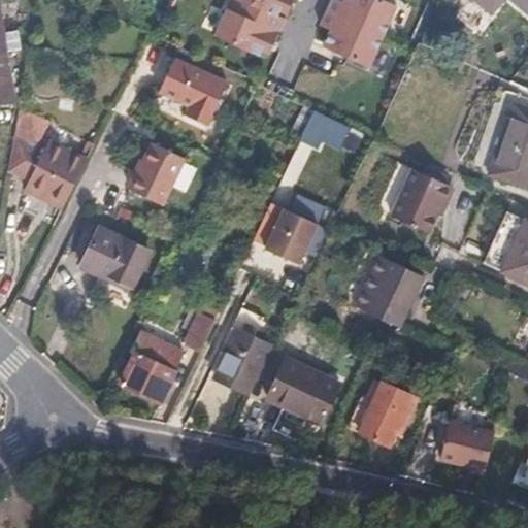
[(294,0),(233,0),(217,36),(261,57),(264,48),(271,53),(287,20),(278,17),(282,9),(289,12),(294,0)]
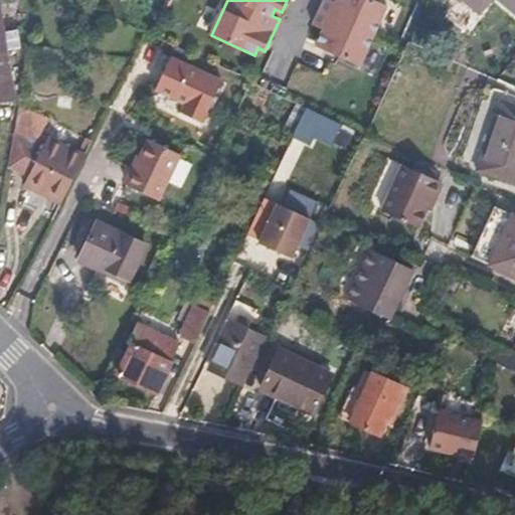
[(317,46),(362,65),(388,6),(374,0),(337,0),(337,3),(331,0),(324,0),(314,25),(324,29),(317,46)]
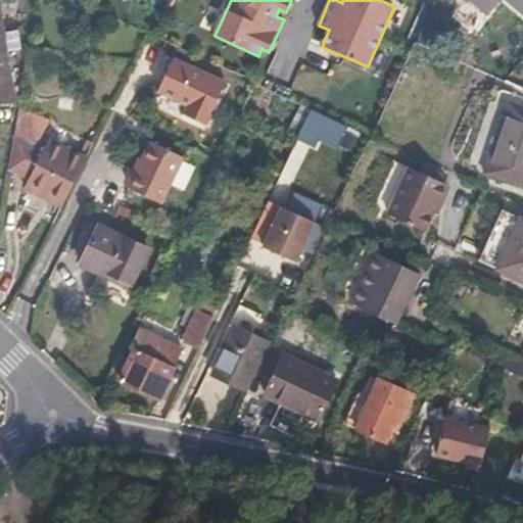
[(522,0),(509,0),(522,11),(522,0)]
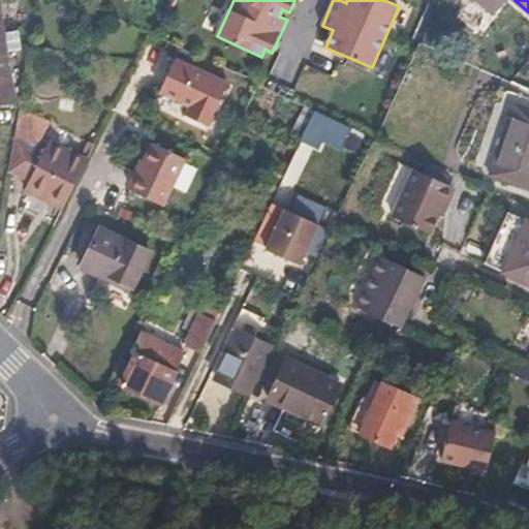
[(8,51),(0,51),(0,101),(16,99),(8,51)]
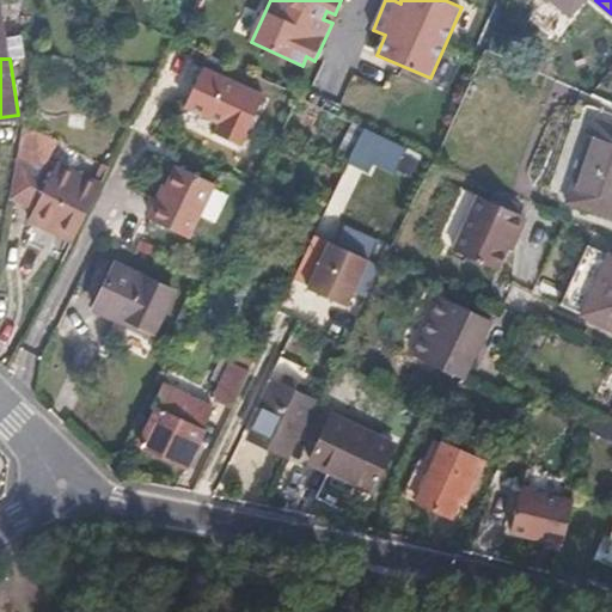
[(181,116),(245,146),(268,96),(203,66),(181,116)]
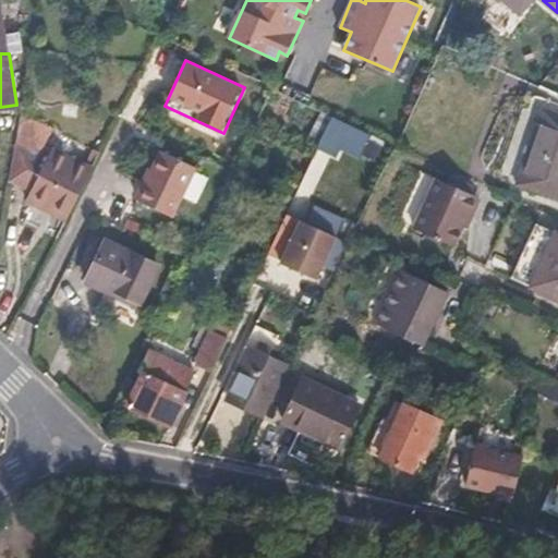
[(557,194),(557,108),(552,106),(520,177),(557,194)]
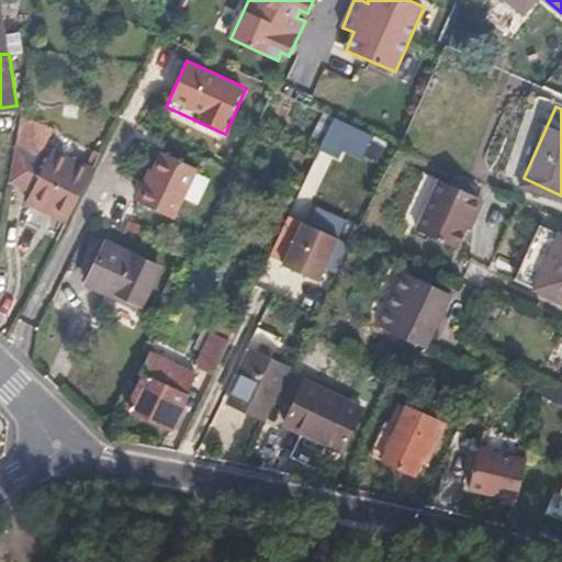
[(362,156),(380,163),(386,145),(369,139),(362,156)]
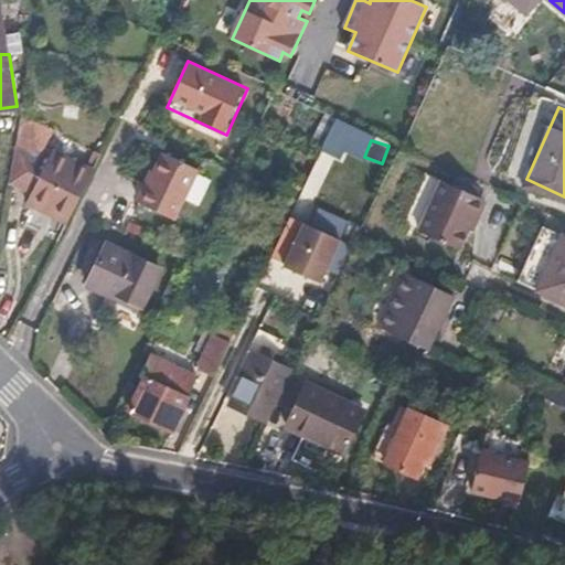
[(13,183),(34,193),(51,162),(19,147),(13,183)]
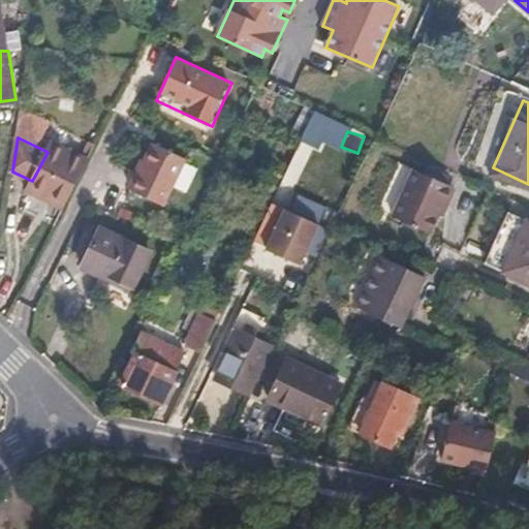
[(52,143),(48,152),(32,181),(27,191),(48,201),(52,195),(68,205),(90,161),(52,143)]
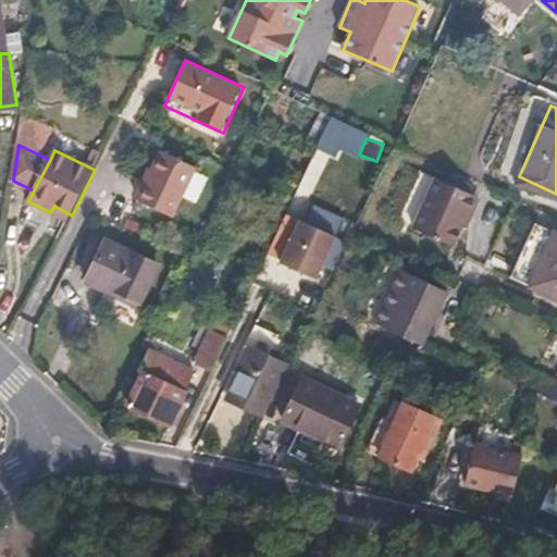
[(138,202),(174,219),(196,170),(162,155),(138,202)]
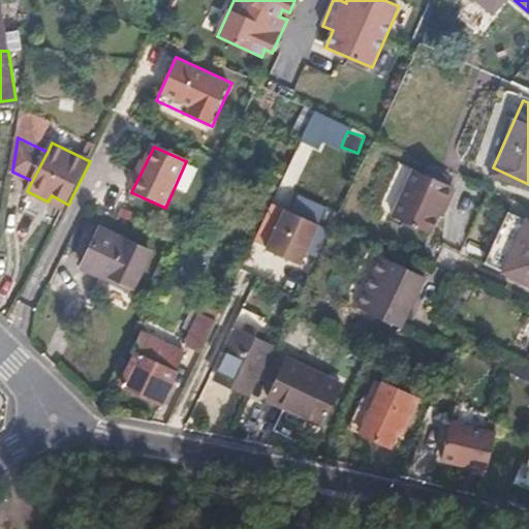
[(384,222),(429,244),(437,227),(431,224),(444,194),(404,178),(384,222)]
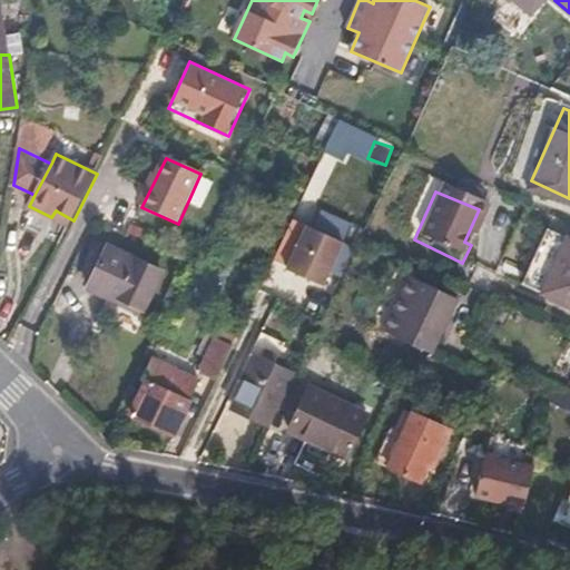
[(327,285),(349,241),(312,224),(291,267),(327,285)]
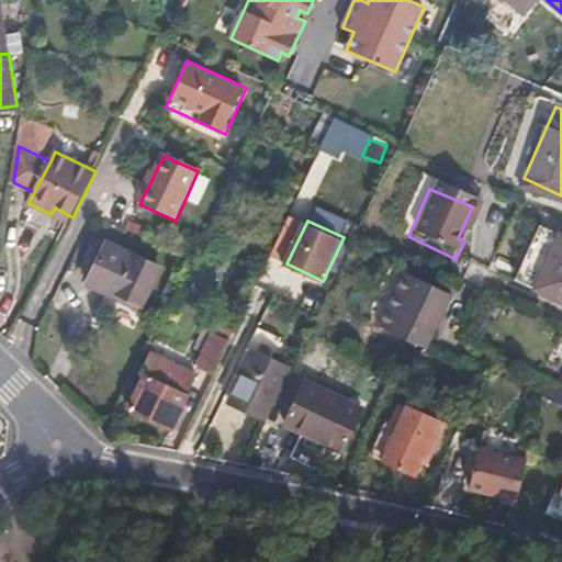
[(518,279),(561,300),(561,233),(546,226),(518,279)]
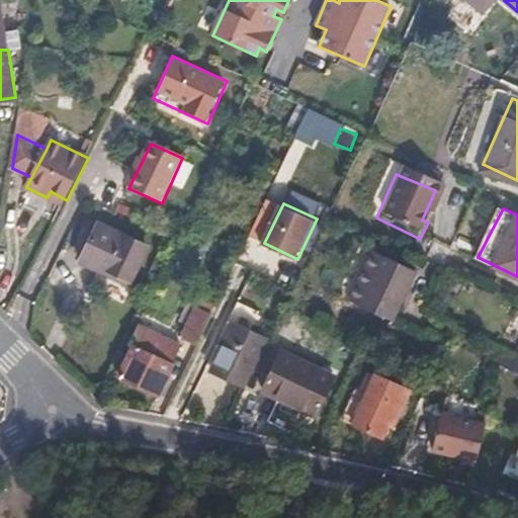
[(102,268),(132,281),(147,247),(100,224),(83,262),(102,271),(102,268)]
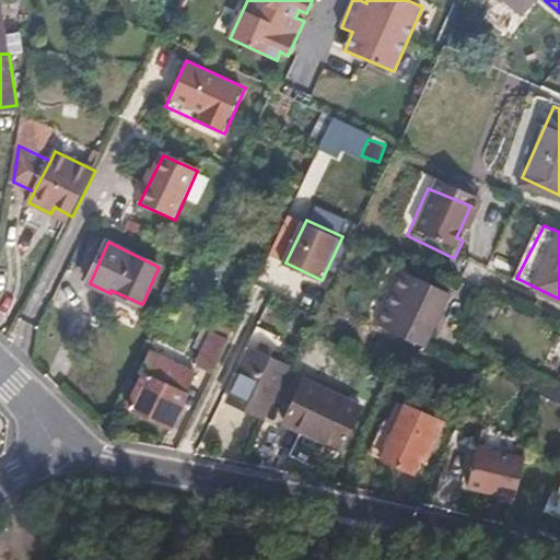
[(452,292),(405,271),(380,326),(428,346),(452,292)]
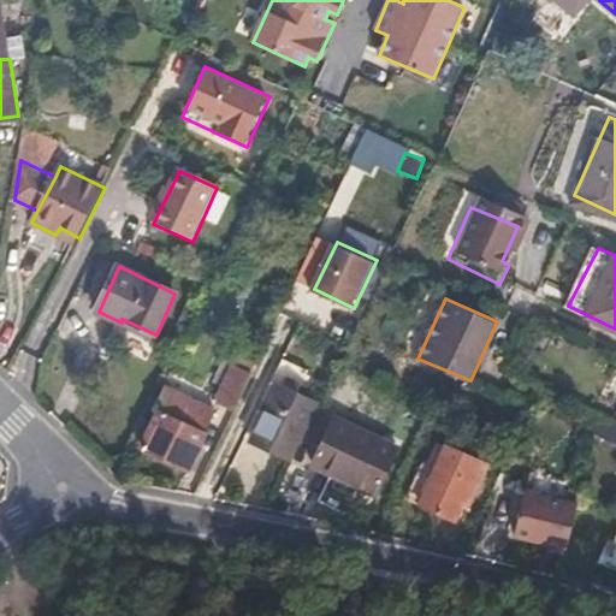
[(218,400),(240,410),(255,377),(235,366),(218,400)]
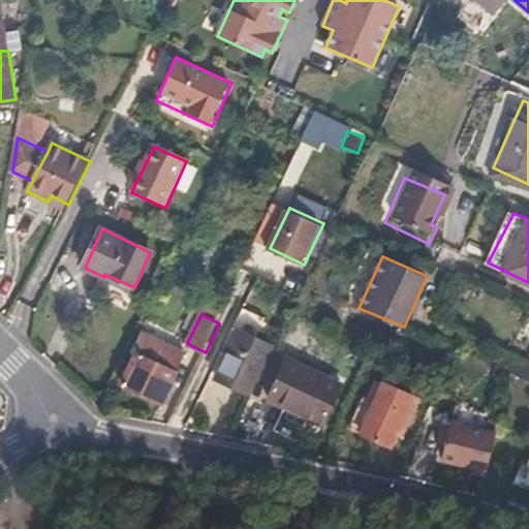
[(249,393),(272,346),(238,331),(216,377),(249,393)]
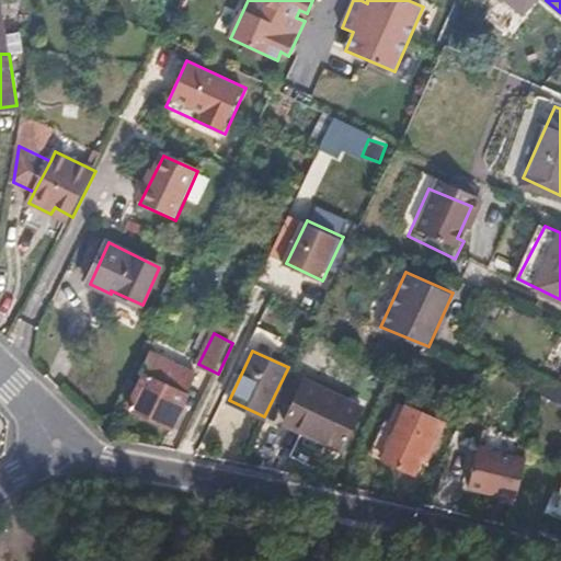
[(198,374),(155,352),(151,358),(144,375),(147,377),(133,408),(174,427),(198,374)]
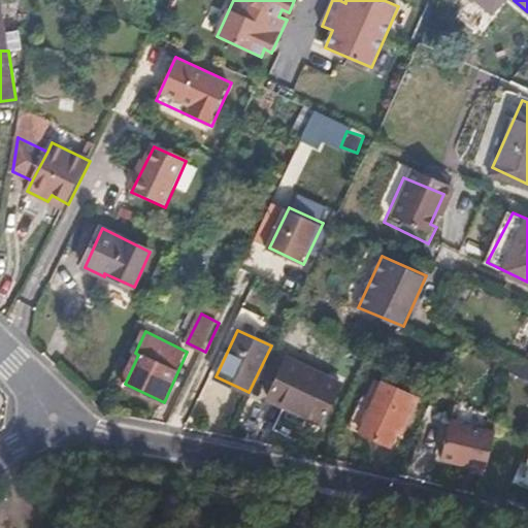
[(270,396),(324,422),(343,382),(288,357),(270,396)]
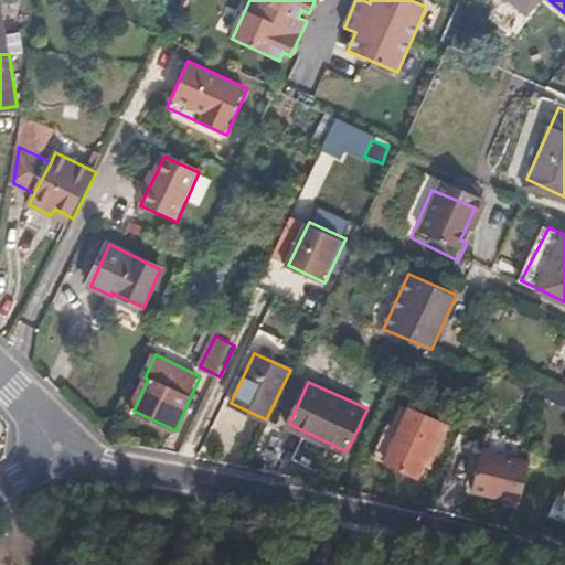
[(424,462),(430,465),(447,426),(408,409),(385,462),(417,478),(424,462)]
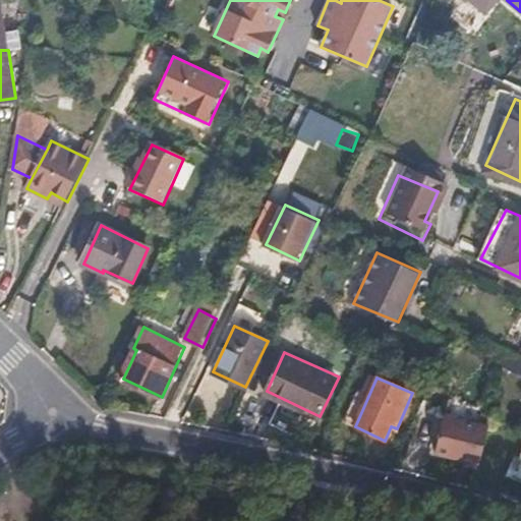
[(432,452),(478,464),(488,425),(442,415),(432,452)]
